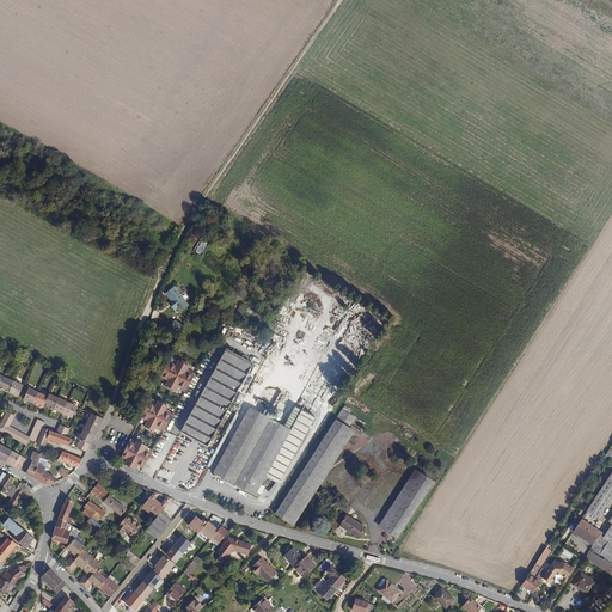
[(202,242),(196,250),(201,254),(207,245),(202,242)]
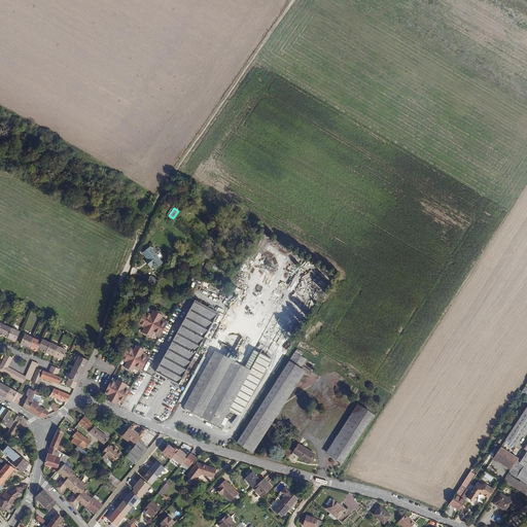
[(148,260),(153,268),(155,271),(163,265),(150,247),(142,253),(148,260)]
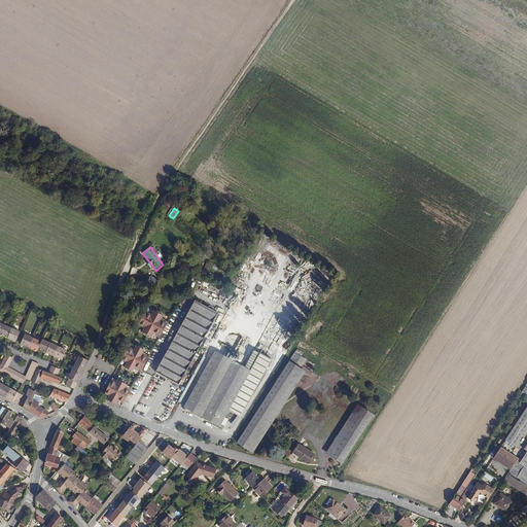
[(154,285),(156,279),(150,276),(147,282),(154,285)]
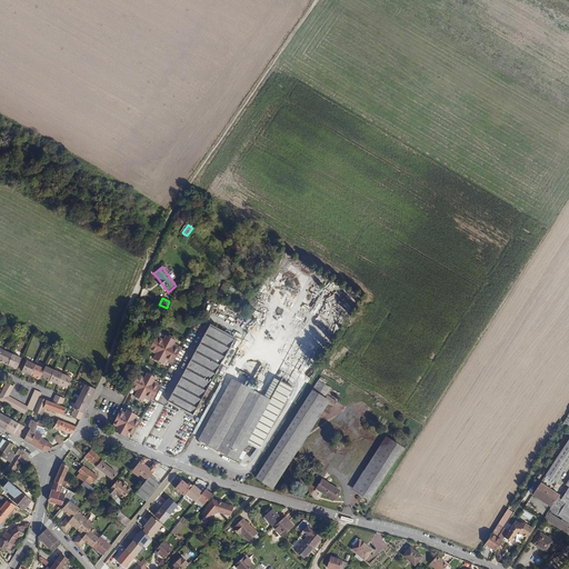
[(255,309),(251,316),(259,320),(262,313),(255,309)]
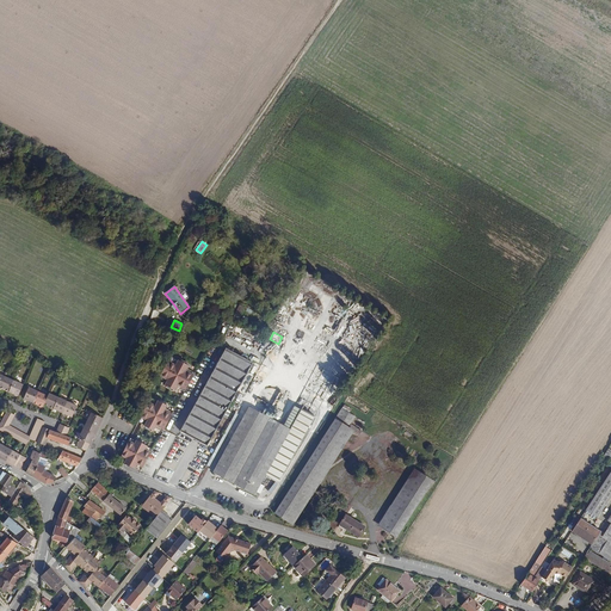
[(365,344),(366,332),(355,332),(355,343),(365,344)]
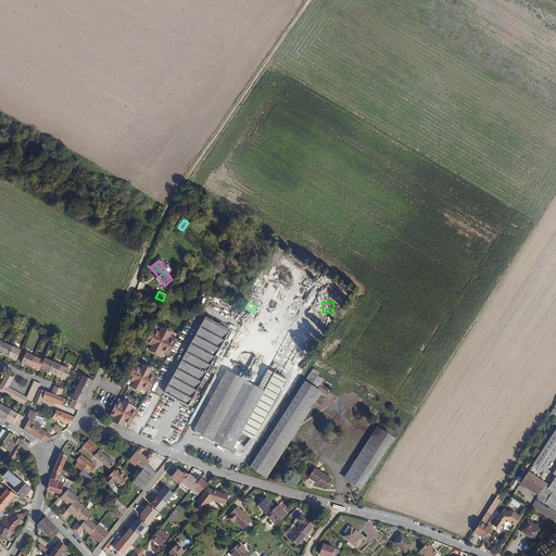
[(149,328),(153,315),(138,308),(133,323),(149,328)]
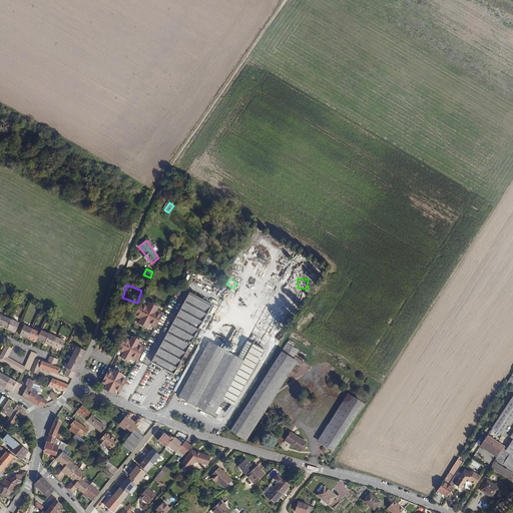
[(212,305),(194,295),(189,293),(150,362),(156,365),(173,375),(212,305)]
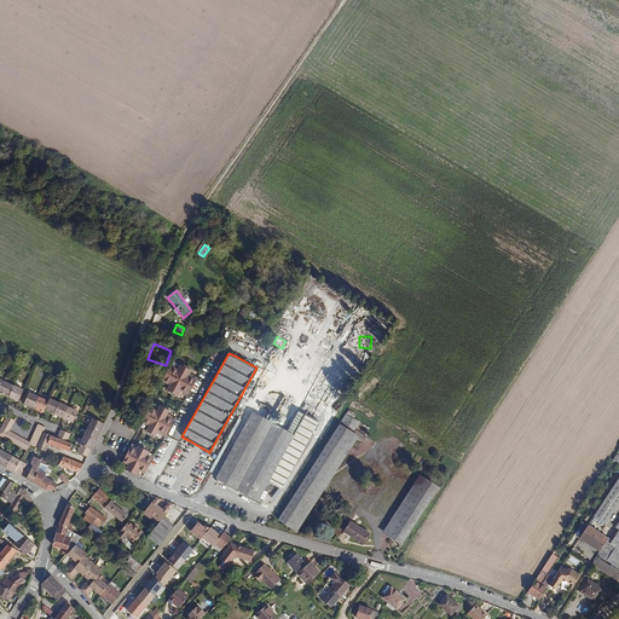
[(172,362),(171,365),(160,387),(167,391),(167,392),(178,398),(179,394),(186,398),(197,380),(190,375),(191,371),(180,364),(179,365),(172,362)]
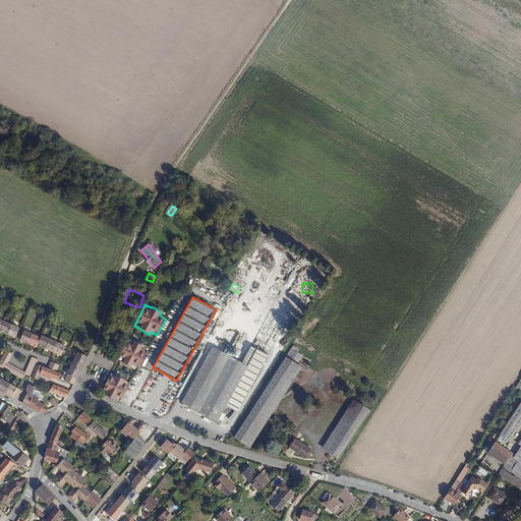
[(276,340),(284,317),(275,314),(266,336),(276,340)]
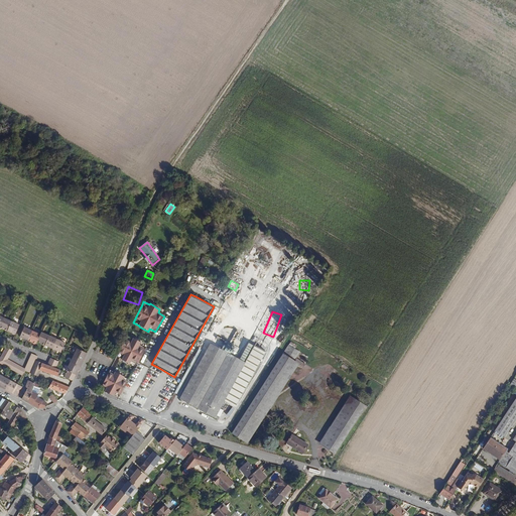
[(11,321),(4,317),(0,326),(0,328),(7,331),(11,321)]
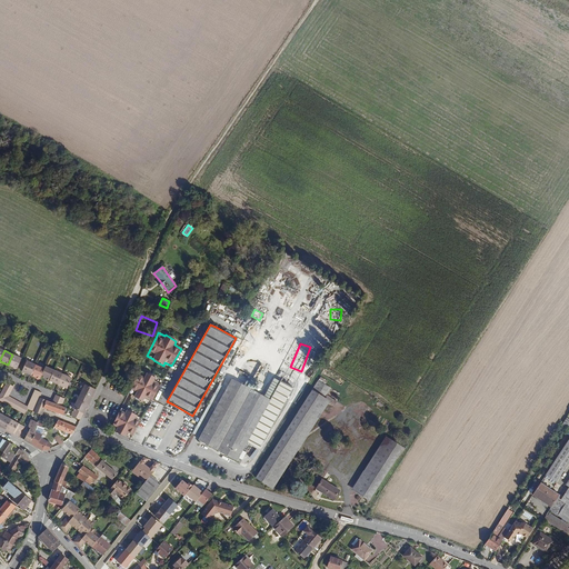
[(21,359),(12,355),(8,365),(17,369),(21,359)]
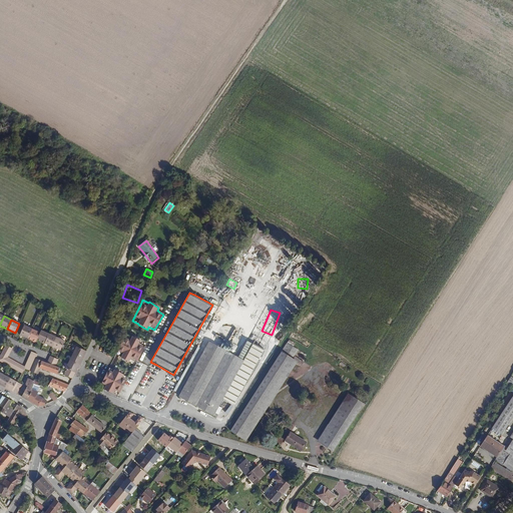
[(28,339),(32,329),(24,326),(20,335),(28,339)]
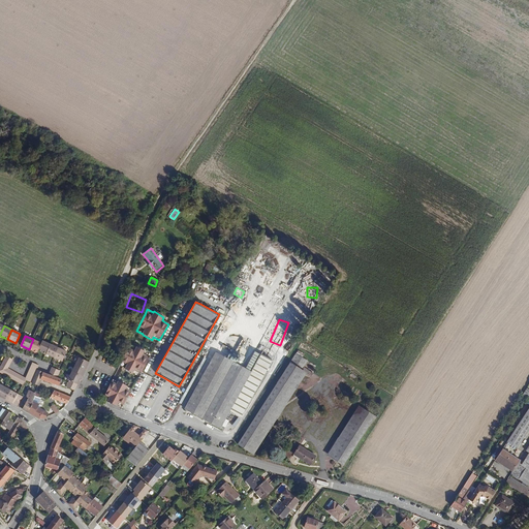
[(41,343),(33,339),(29,349),(37,353),(38,350),(41,343)]
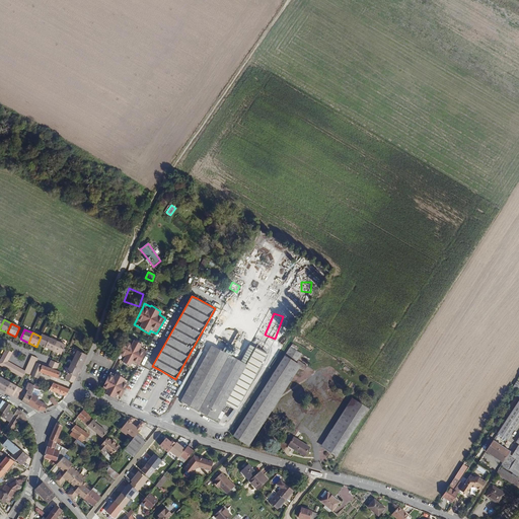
[(42,334),(41,337),(38,344),(46,347),(50,338),(42,334)]
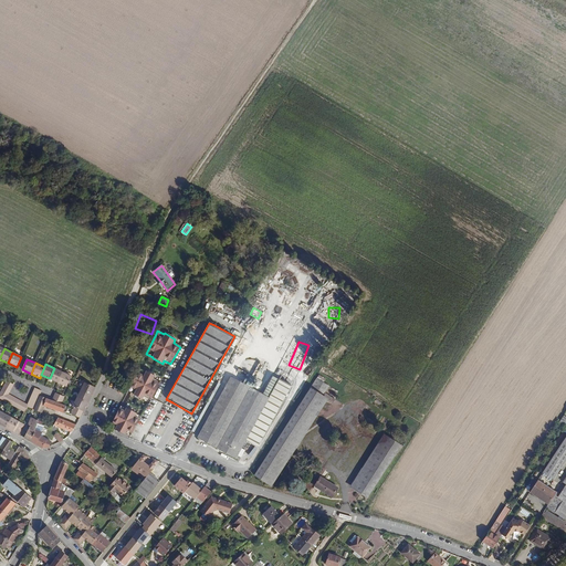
[(294,386),(300,388),(308,367),(303,365),(294,386)]
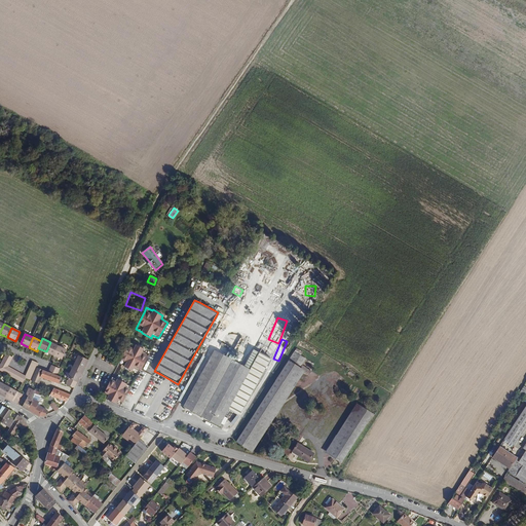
[(59,346),(50,342),(46,351),(53,355),(59,346)]
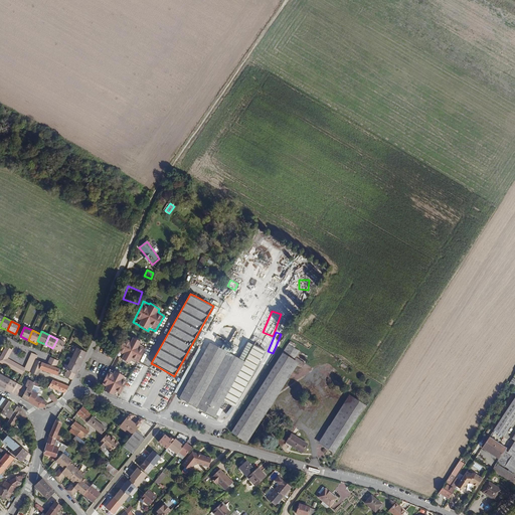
[(127,335),(126,337),(117,356),(122,359),(122,360),(129,364),(131,361),(137,364),(146,349),(139,345),(141,342),(133,337),(133,338),(127,335)]
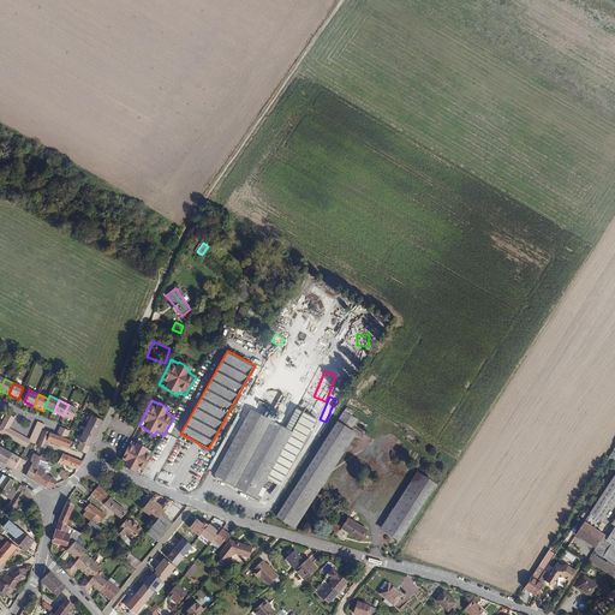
[(78,408),(69,405),(63,416),(72,421),(78,408)]
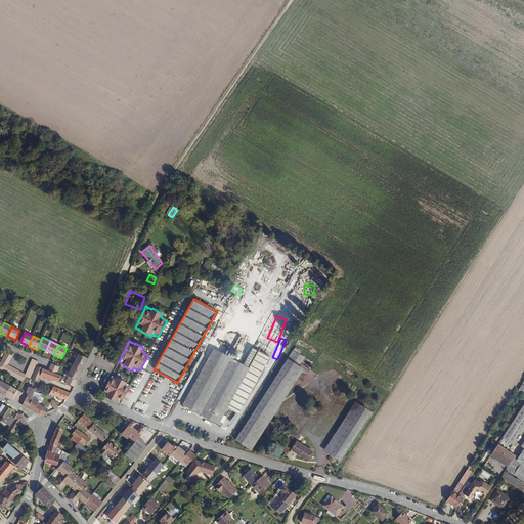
[(239,413),(271,357),(254,349),(245,365),(214,349),(182,405),(218,425),(219,424),(222,425),(225,421),(222,420),(228,407),(239,413)]
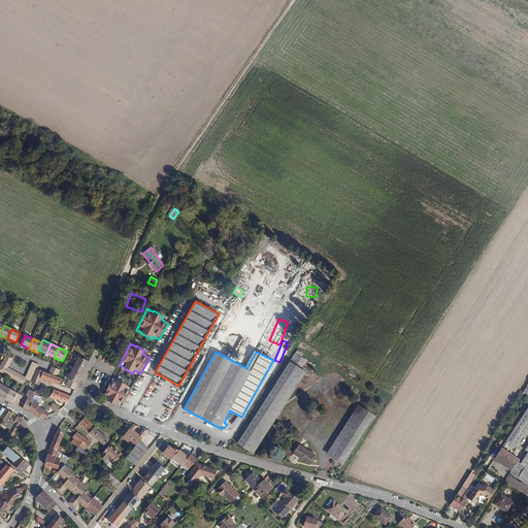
[(237,444),(254,455),(306,372),(302,369),(307,361),(296,353),(271,391),(237,444)]
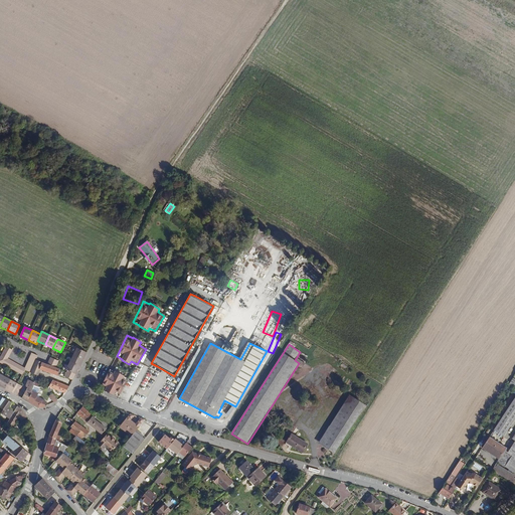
[(82,360),(87,353),(76,348),(73,356),(82,360)]
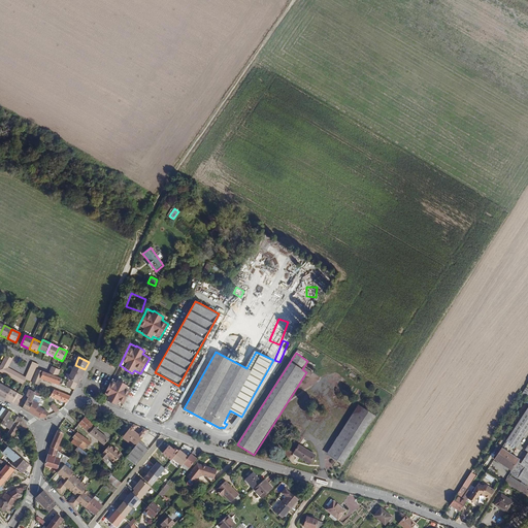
[(81,376),(85,369),(75,365),(71,371),(81,376)]
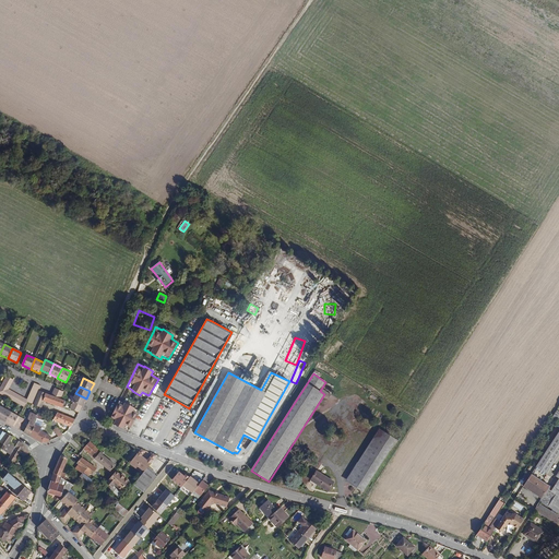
[(36,397),(43,401),(46,393),(39,391),(38,394),(36,397)]
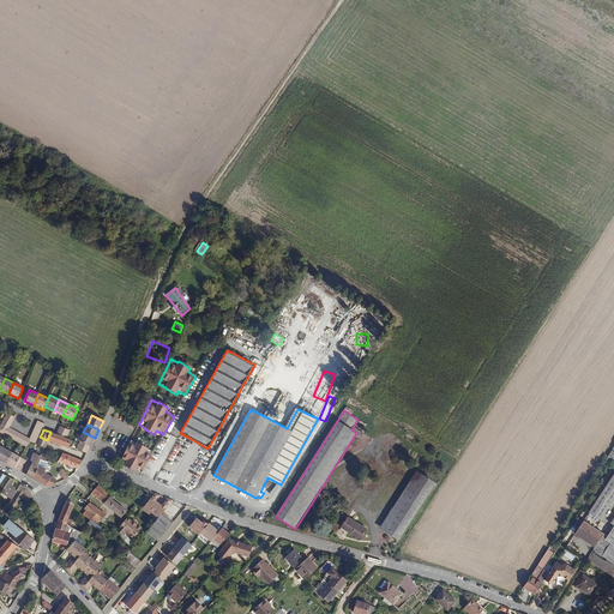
[(68,447),(71,440),(66,439),(56,434),(50,432),(47,440),(49,440),(68,447)]
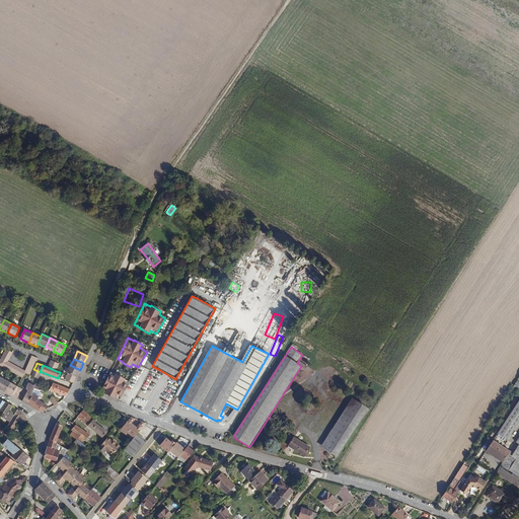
[(75,380),(80,370),(70,365),(67,373),(68,373),(67,376),(75,380)]
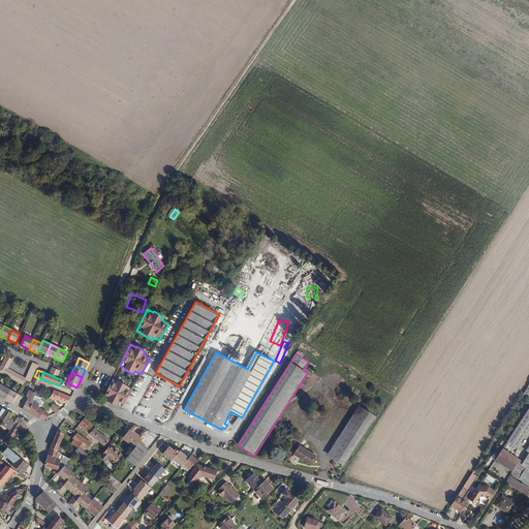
[(39,385),(42,379),(40,379),(34,376),(33,379),(32,382),(38,385),(39,385)]
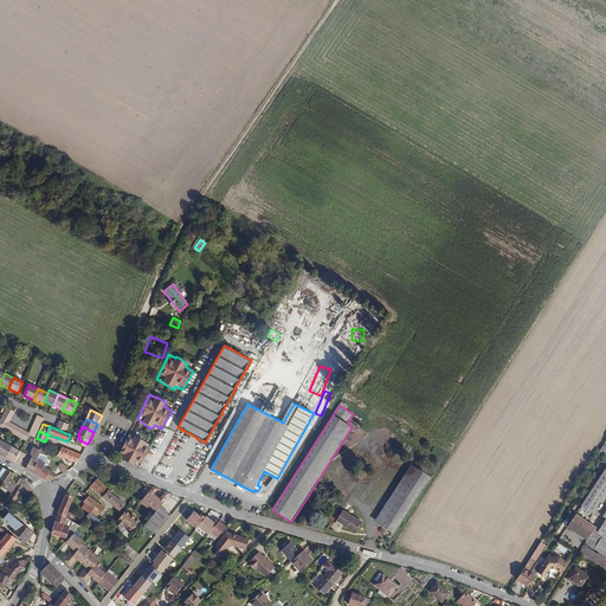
[(129,436),(118,459),(140,468),(152,446),(146,444),(146,443),(135,438),(129,436)]
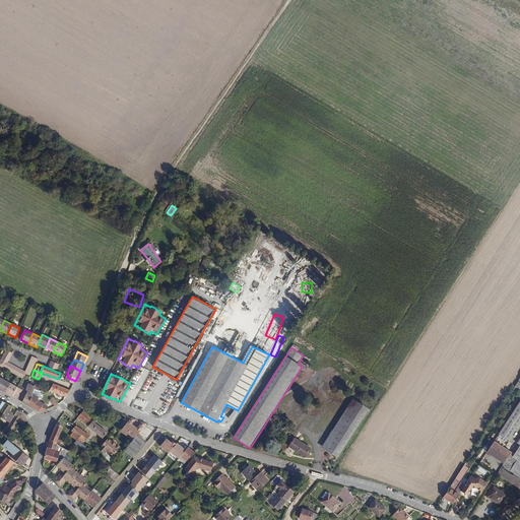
[(0,389),(6,393),(11,384),(4,380),(0,388),(0,389)]
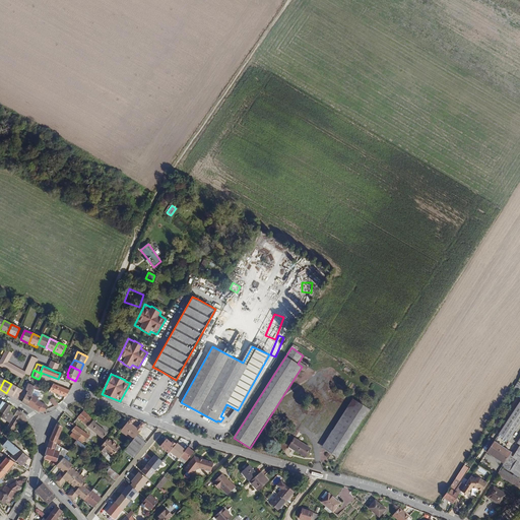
[(12,397),(17,387),(11,384),(6,393),(12,397)]
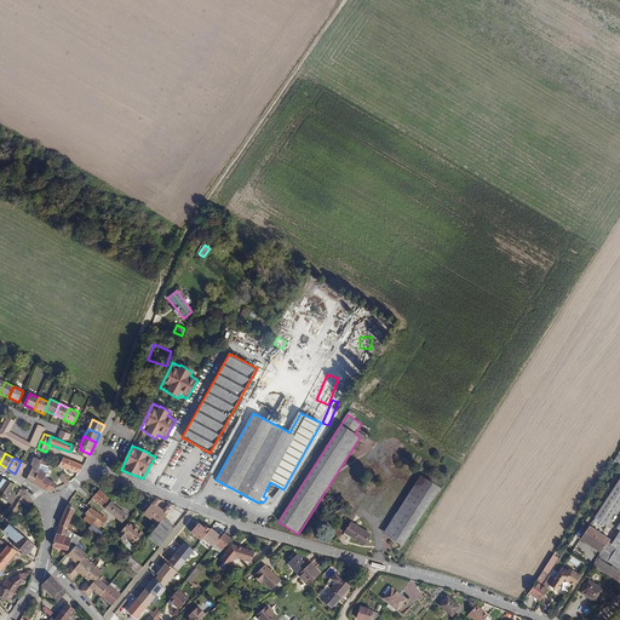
[(39,470),(41,463),(41,461),(34,458),(30,464),(30,466),(33,466),(26,480),(32,483),(38,474),(39,470)]
